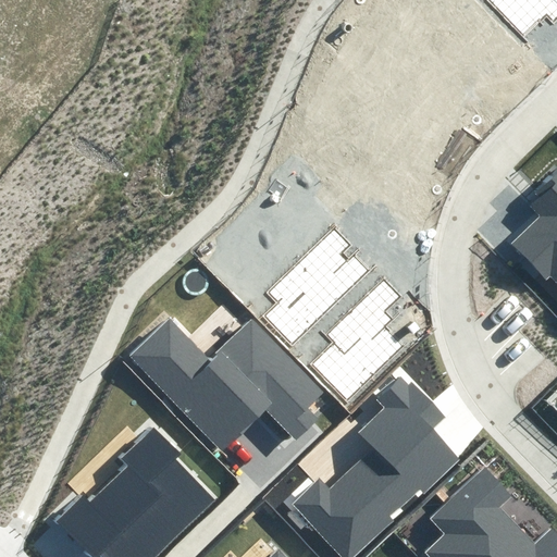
[(556,0),(485,0),(521,38),(548,12),(556,21),(556,0)]
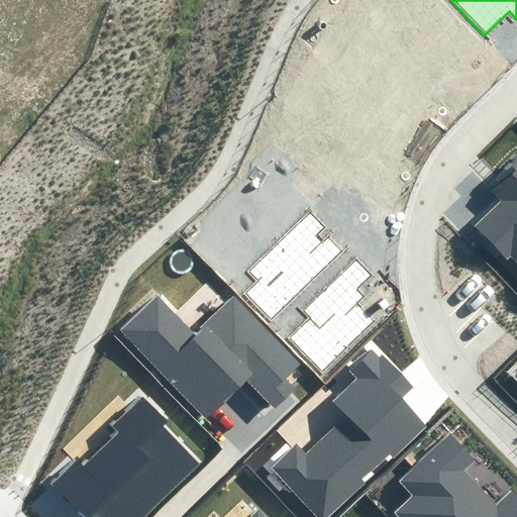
[(516,157),(486,188),(499,200),(472,227),(516,273),(516,157)]
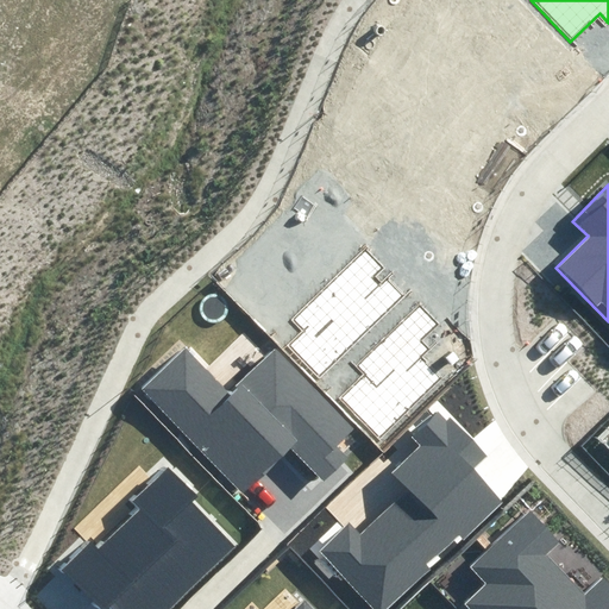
[(383,268),(366,251),(294,322),(302,331),(289,344),(320,376),(403,295),(387,278),(381,284),(374,277),(383,268)]
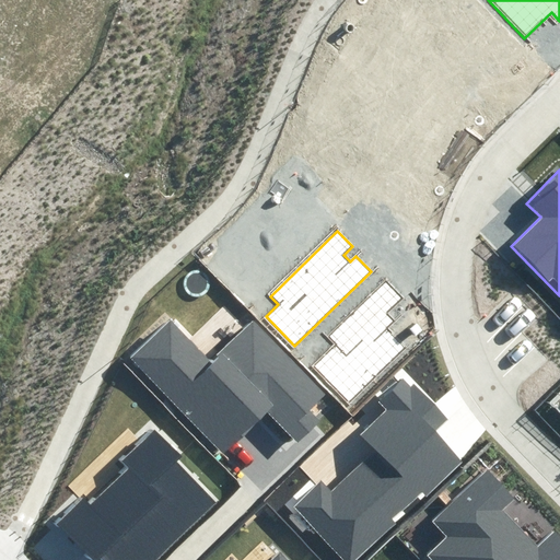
[(406,296),(387,278),(329,337),(336,343),(314,366),(351,403),(404,348),(386,331),(396,322),(388,315),(406,296)]
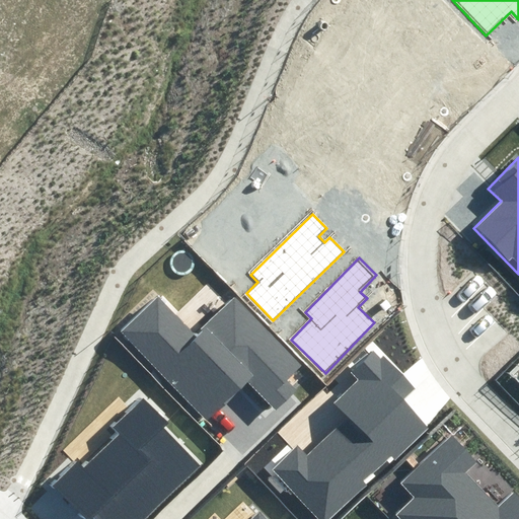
[(161,291),(119,330),(207,424),(249,384),(275,412),(297,391),(289,382),(306,366),(237,292),(198,329),(161,291)]
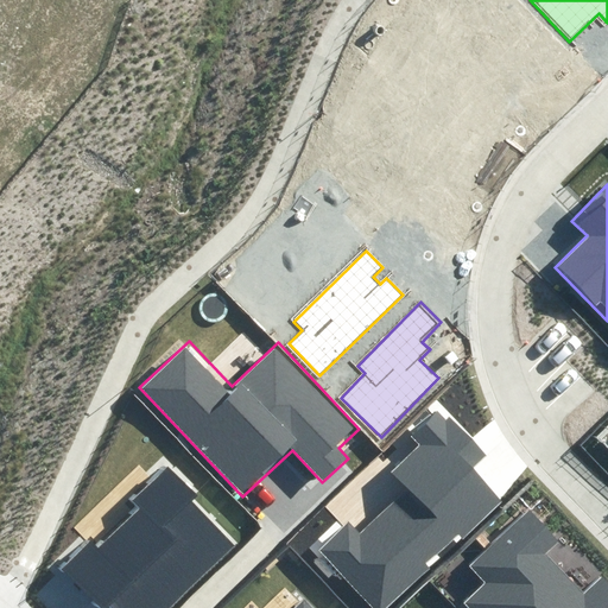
[(485,454),(439,409),(412,436),(422,444),(393,473),(405,486),(360,530),(348,518),(315,551),(372,607),(386,607),(496,499),(468,470),(485,454)]
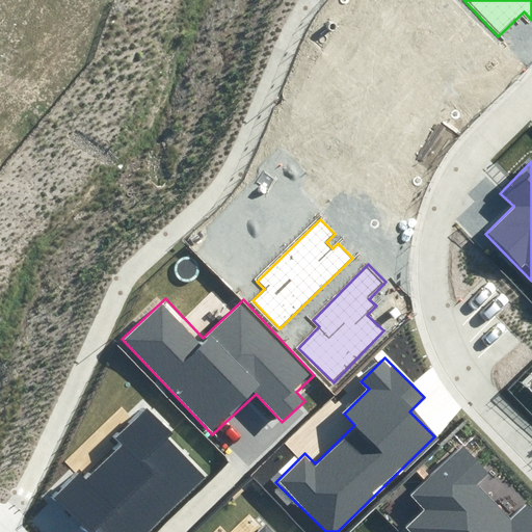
[(180,433),(152,403),(114,440),(122,447),(88,480),(81,473),(60,494),(96,531),(140,531),(203,473),(171,441),(180,433)]
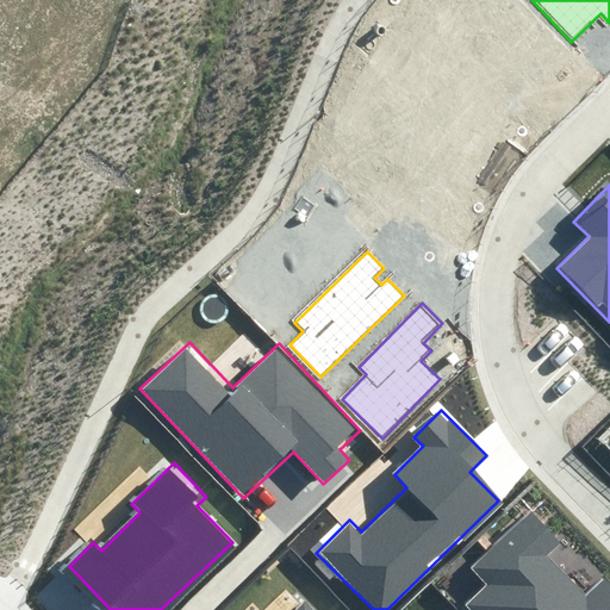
[(571,536),(535,499),(461,568),(480,587),(461,605),(465,609),(609,609),(609,584),(602,576),(587,590),(553,554),(571,536)]
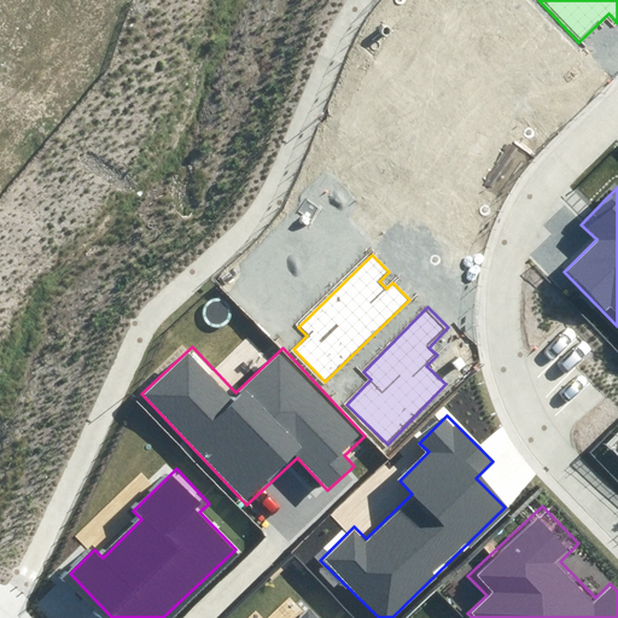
All buildings are outlined.
